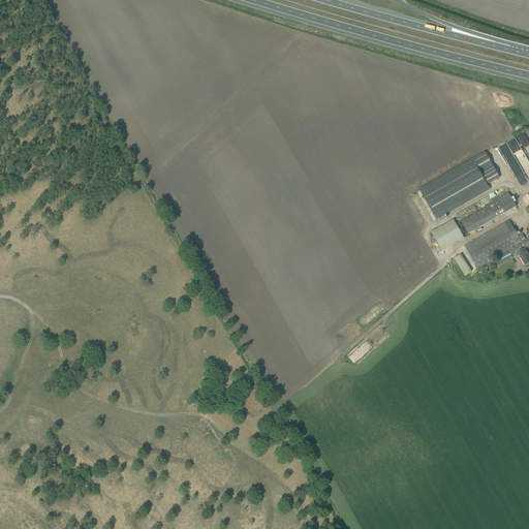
[(528,132),(528,130),(517,136),(521,146),(512,145),(517,143),(517,139),(516,137),(499,147),(503,153),(505,152),(505,150),(510,150),(511,153),(512,153),(515,156),(519,156),(519,157),(521,157),(524,155),(525,150),(528,158),(528,132)]
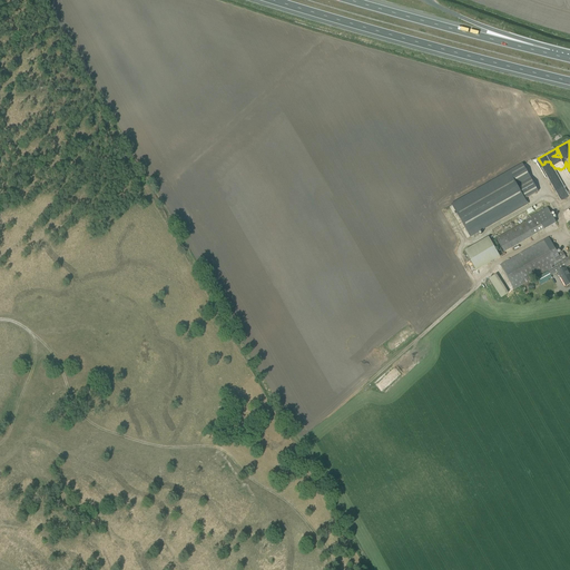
[(522,164),(451,205),(471,238),(528,205),(526,199),(539,192),(522,164)]
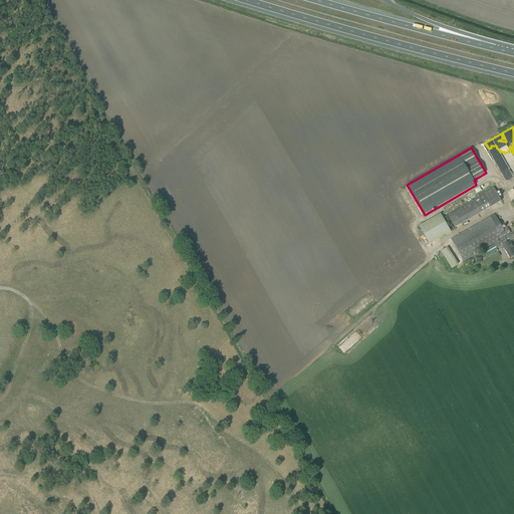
[(447,215),(455,229),(502,201),(494,188),(447,215)]
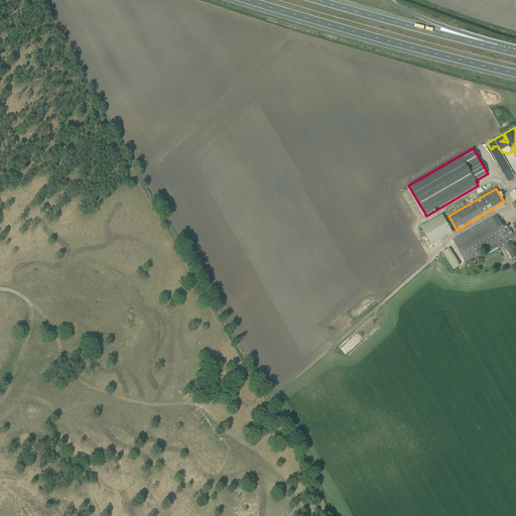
[(421,227),(431,245),(453,233),(442,215),(421,227)]
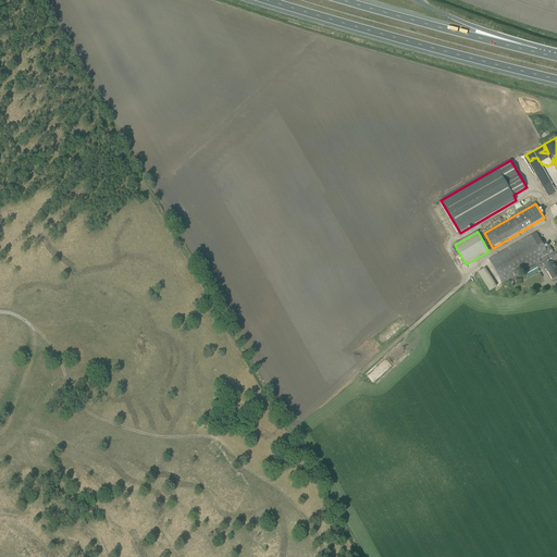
[(489,259),(503,284),(535,264),(535,265),(524,272),(529,279),(536,274),(535,273),(540,271),(539,270),(545,265),(554,280),(556,277),(556,270),(553,261),(556,258),(556,247),(556,248),(556,250),(554,252),(549,246),(546,248),(536,232),(489,259)]
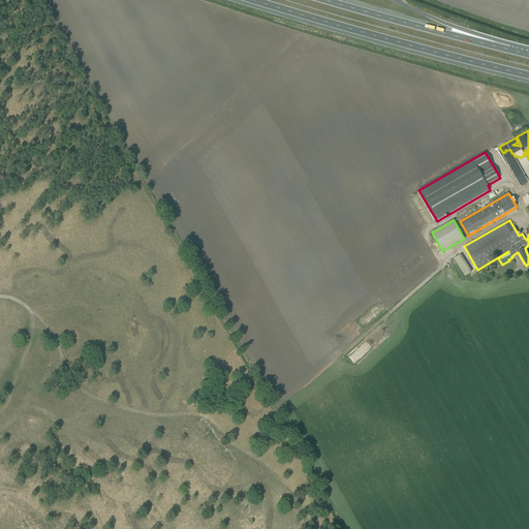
[(462,254),(455,259),(465,277),(473,272),(462,254)]
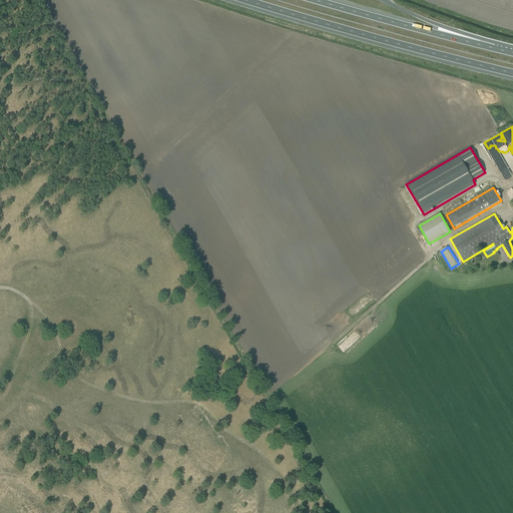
All buildings are outlined.
